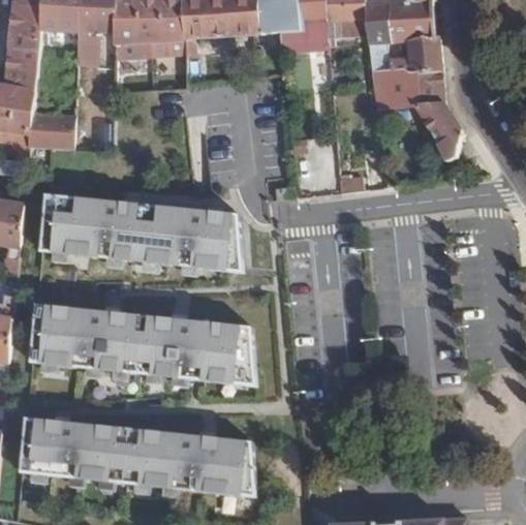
[(38,30),(41,0),(11,0),(4,83),(0,82),(0,105),(31,113),(38,30)]
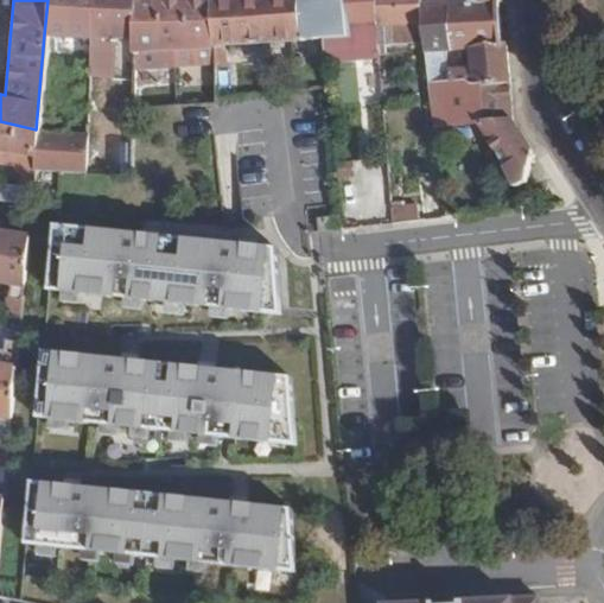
[(48,0),(44,35),(65,33),(67,0),(48,0)]
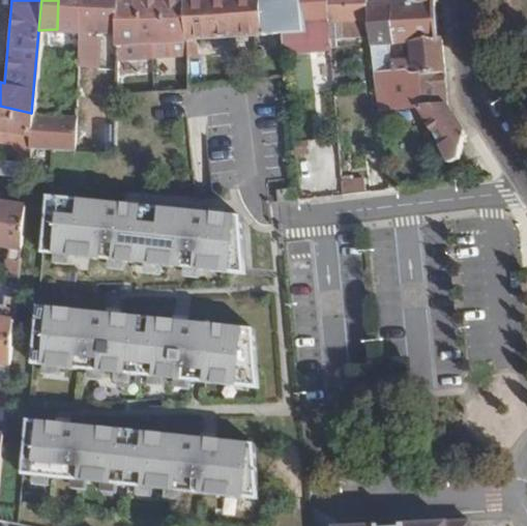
[(58,0),(57,29),(79,30),(81,30),(82,0),(58,0)]
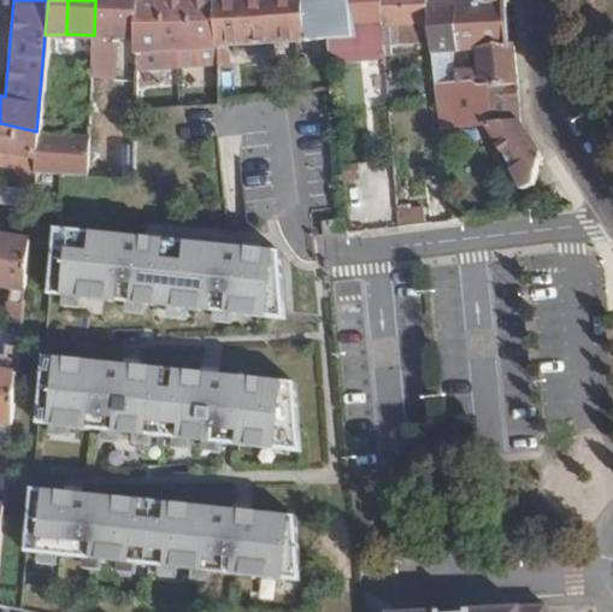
[(92,35),(90,72),(110,75),(113,36),(134,37),(135,0),(95,0),(94,35),(92,35)]
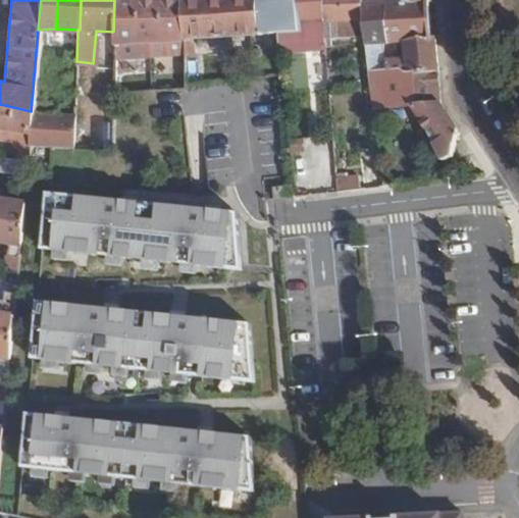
[(114,0),(113,32),(113,43),(182,40),(182,37),(182,0),(114,0)]
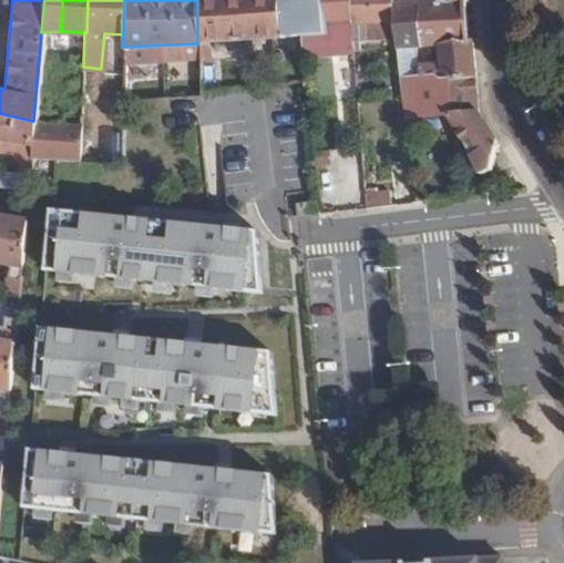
[(272,36),(278,36),(277,6),(276,0),(197,0),(197,40),(272,36)]
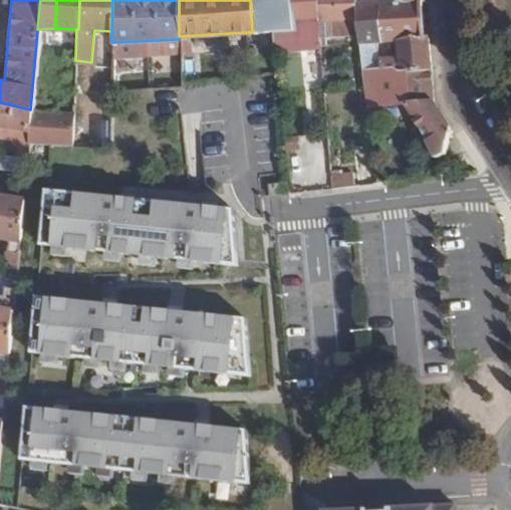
[(315,0),(317,17),(315,17),(316,27),(317,33),(355,31),(354,18),(352,0),(315,0)]
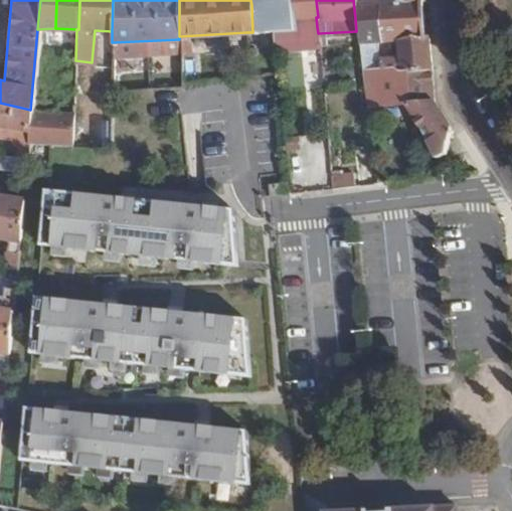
[(381,17),(380,0),(353,0),(355,18),(381,17)]
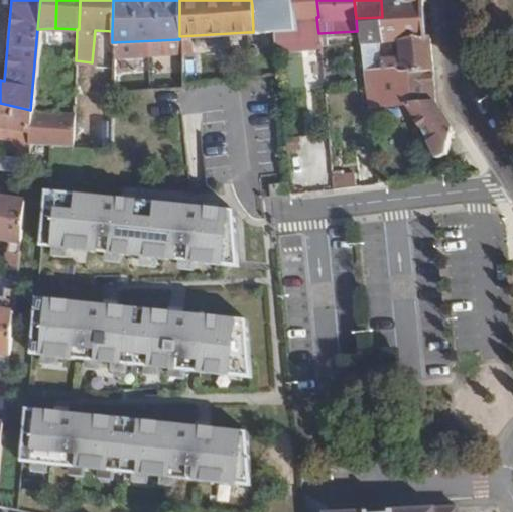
[(427,31),(424,0),(381,0),(382,17),(384,33),(427,31)]
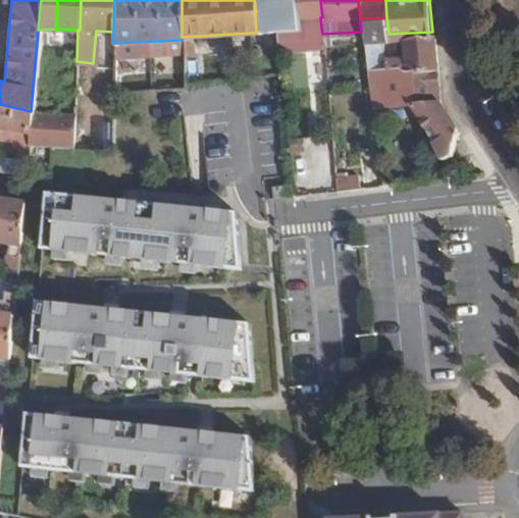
[(256,33),(266,32),(281,31),(279,4),(255,5),(256,33)]
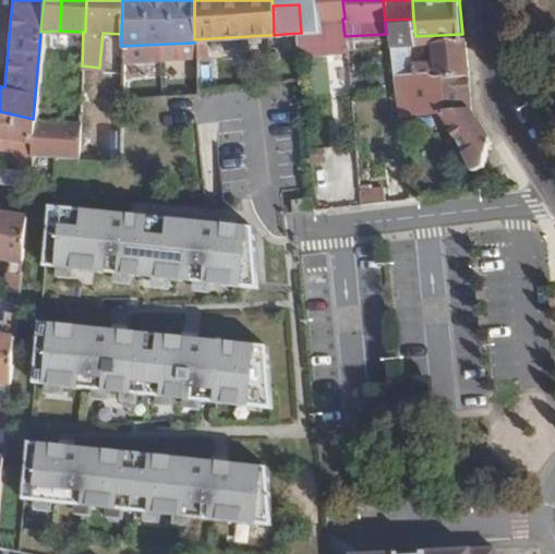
[(317,32),(317,20),(316,4),(299,4),(301,33),(317,32)]
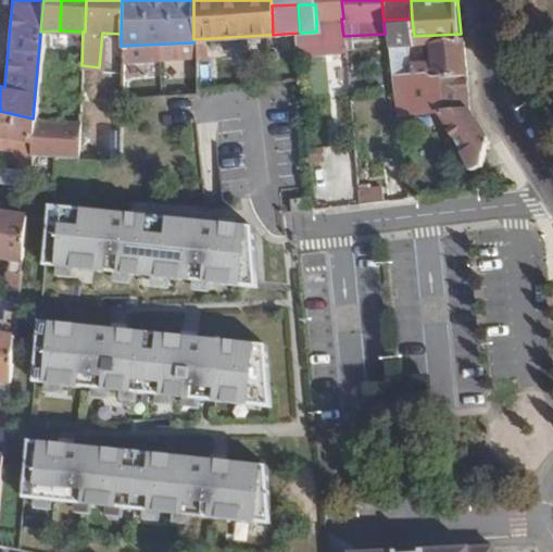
[(414,36),(412,19),(384,20),(385,34),(385,38),(404,36),(414,36)]
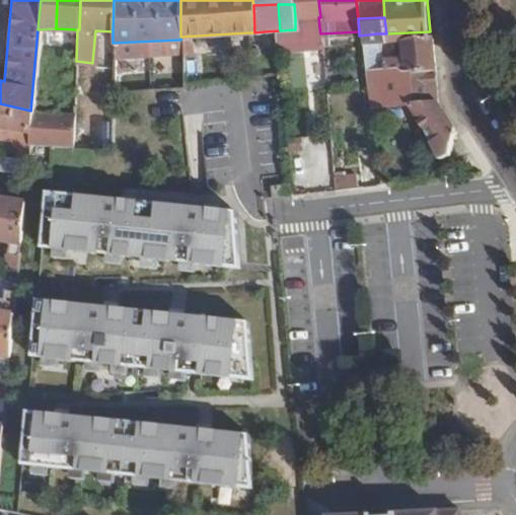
[(320,42),(320,33),(319,27),(306,28),(307,43),(320,42)]
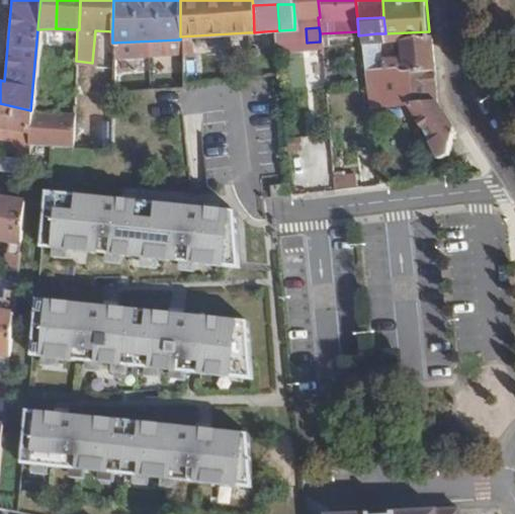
[(431,67),(429,31),(385,33),(376,33),(380,65),(392,64),(401,66),(404,69),(431,67)]
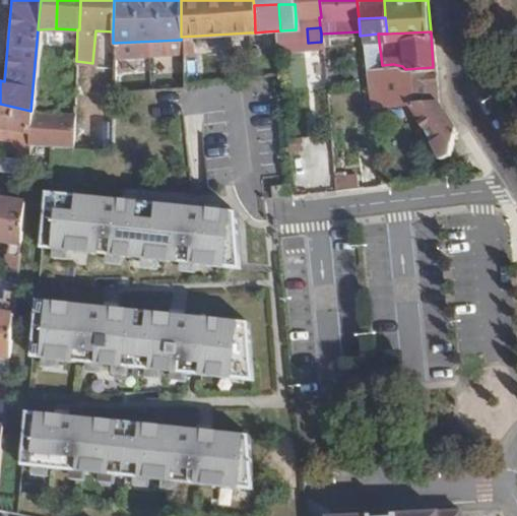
[(382,65),(378,34),(360,36),(365,71),(405,69),(402,66),(393,64),(382,65)]
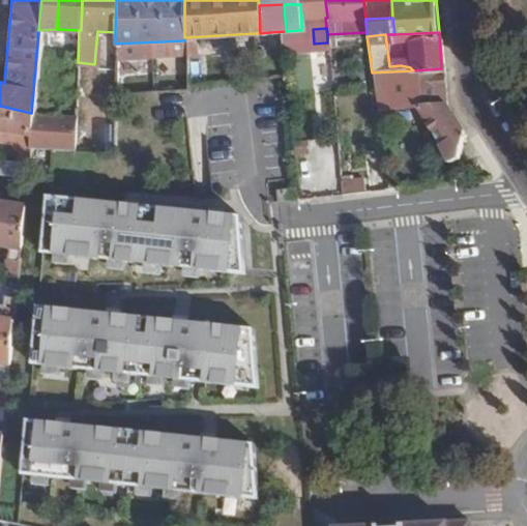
[(444,101),(441,68),(413,70),(372,72),(376,106),(416,104),(439,141),(436,143),(441,153),(444,161),(456,156),(460,129),(461,127),(444,101)]
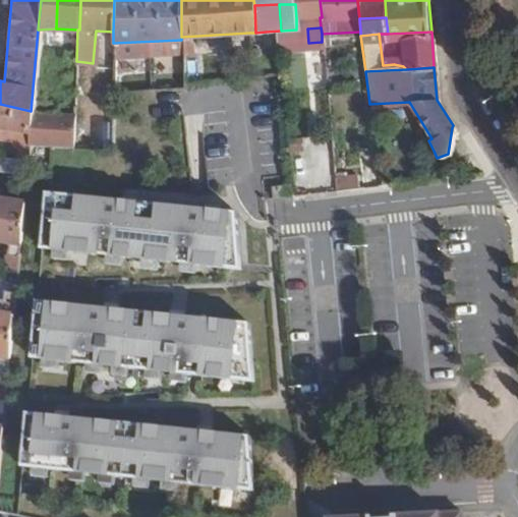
[(27,145),(31,111),(0,104),(0,137),(9,139),(13,148),(12,158),(25,160),(27,145)]
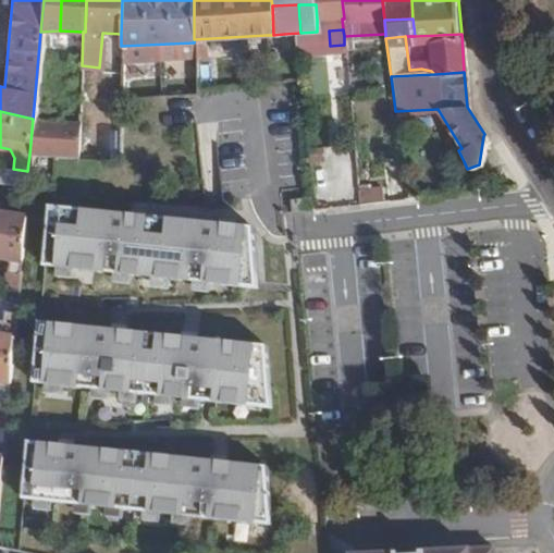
[(467,169),(464,161),(451,162),(452,171),(467,169)]
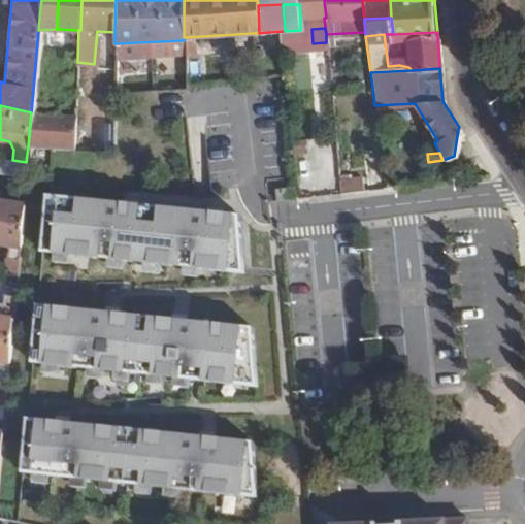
[(0,170),(25,175),(26,162),(12,160),(0,156),(0,170)]
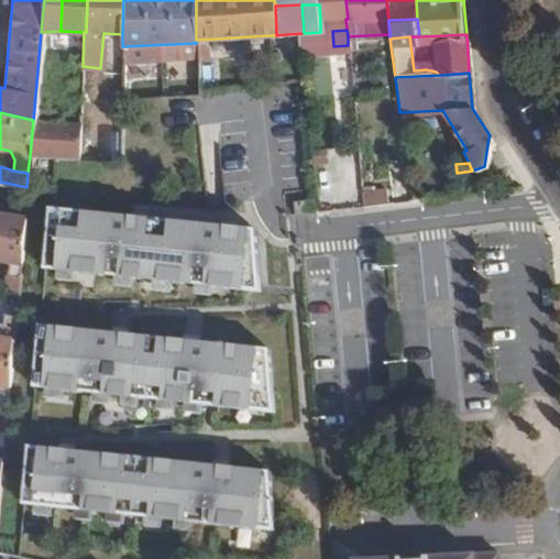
[(384,186),(358,189),(359,205),(385,200),(384,186)]
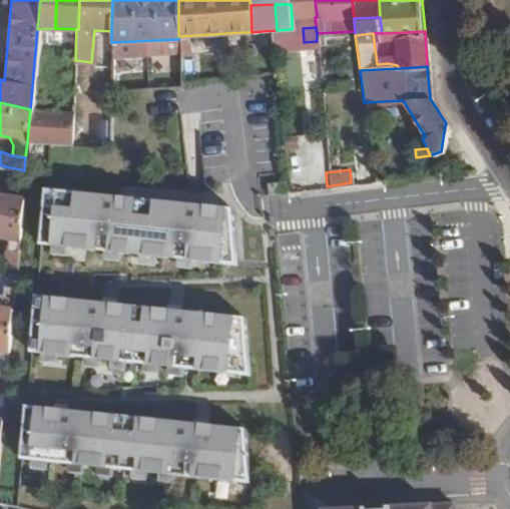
[(47,188),(41,242),(222,261),(223,244),(235,246),(233,206),(47,188)]
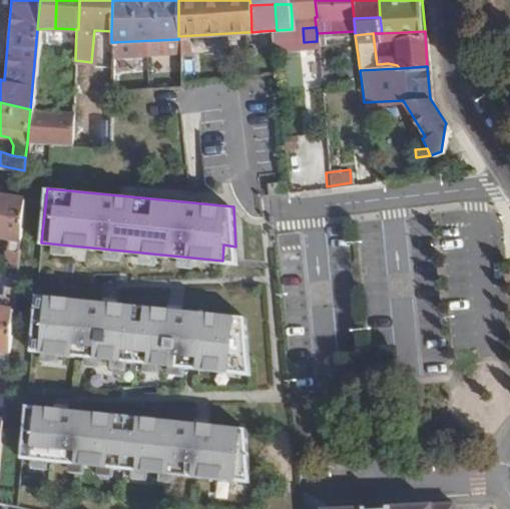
[(15,266),(22,195),(0,191),(0,233),(5,234),(1,263),(15,266)]
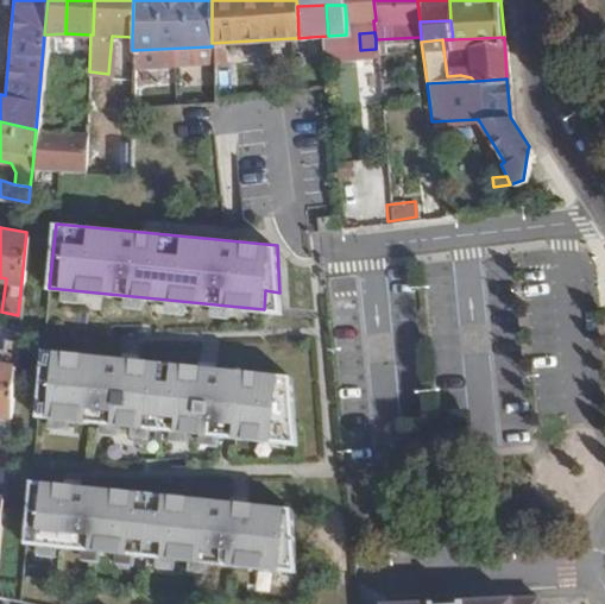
[(43,350),(36,415),(278,440),(279,420),(292,421),(290,373),(43,350)]
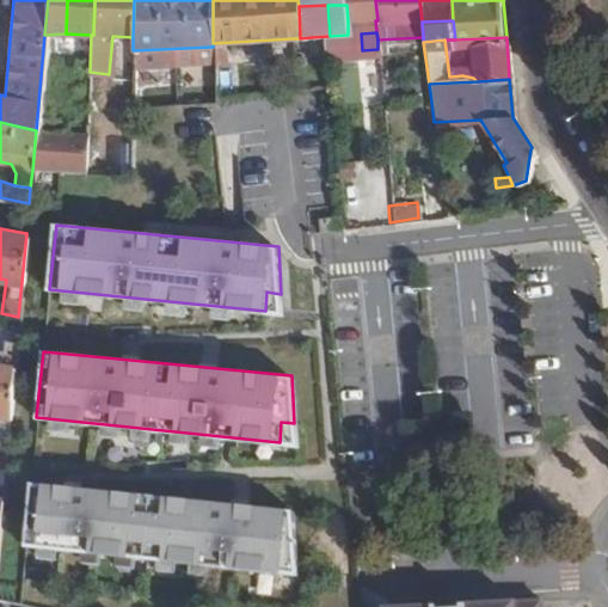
[(0,461),(4,463),(13,365),(0,362),(0,461)]
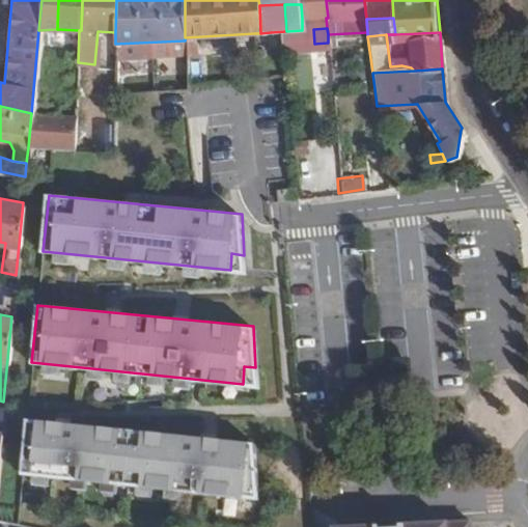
[(26,419),(21,472),(243,495),(244,481),(255,482),(253,441),(26,419)]
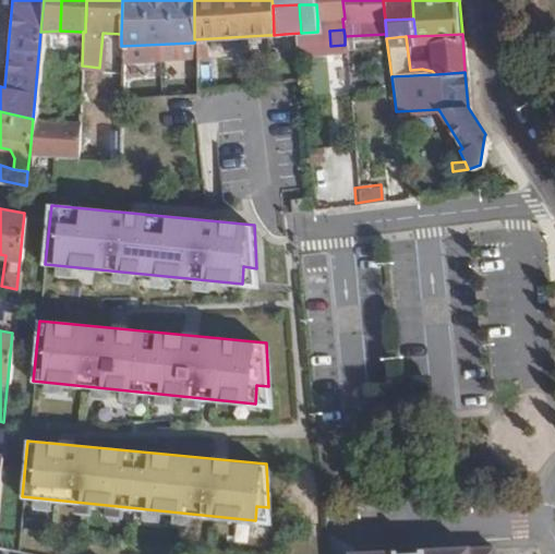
[(492,540),(347,546),(348,553),(347,553),(498,553),(495,544),(492,540)]
